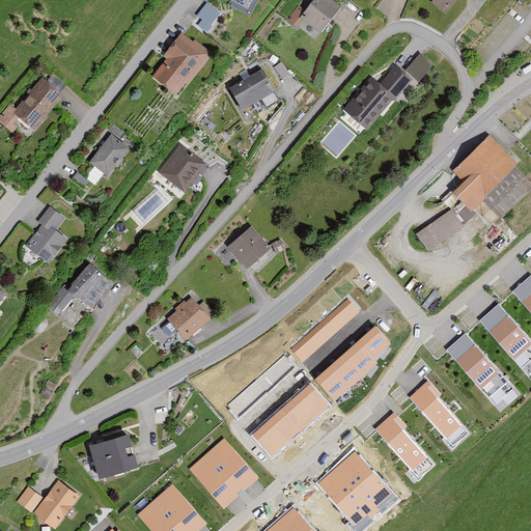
[(253,0),(232,0),(249,8),(253,0)]
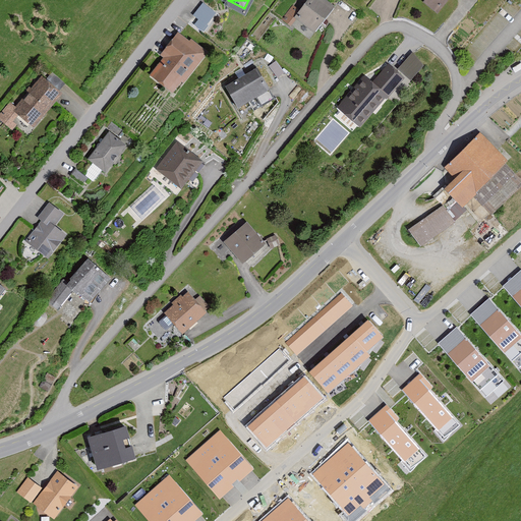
[(334,6),(325,0),(309,0),(297,18),(316,32),(334,6)]
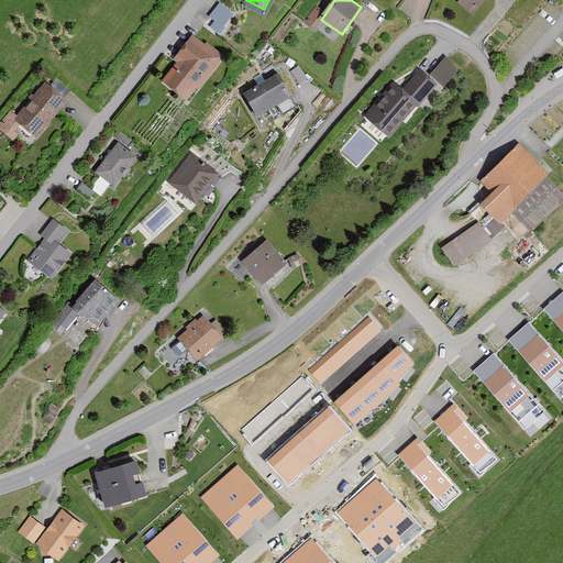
[(457,0),(472,12),(482,0),(457,0)]
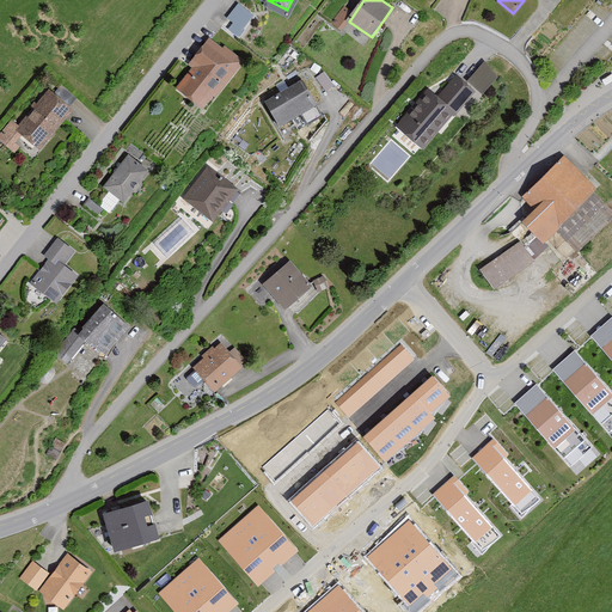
[(245,17),(231,6),(216,26),(230,37),(245,17)]
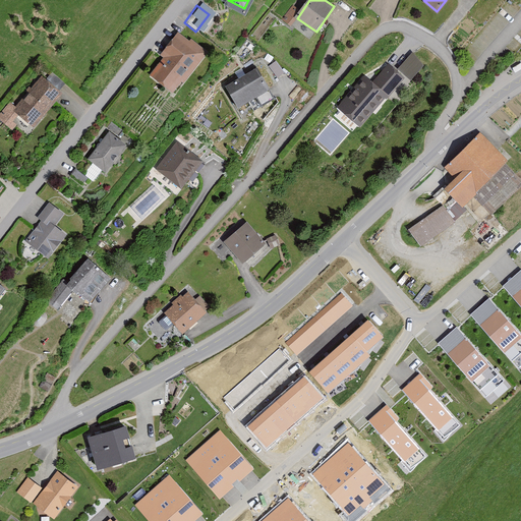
[(191,42),(179,33),(161,55),(165,58),(152,75),(174,94),(208,52),(192,40),(191,42)]
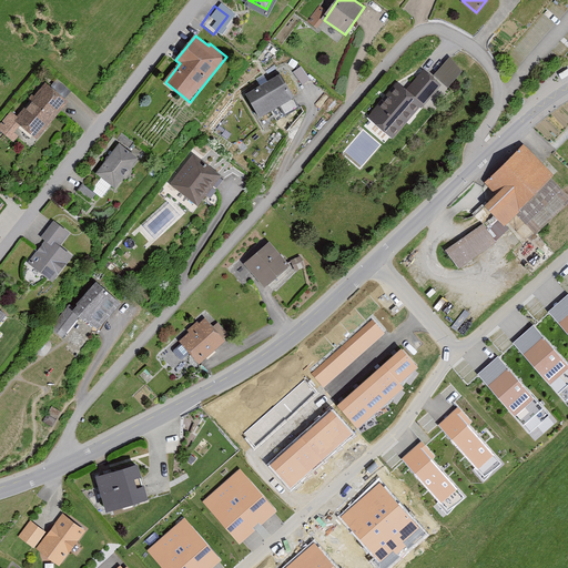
[(447,88),(464,72),(450,58),(434,73),(447,88)]
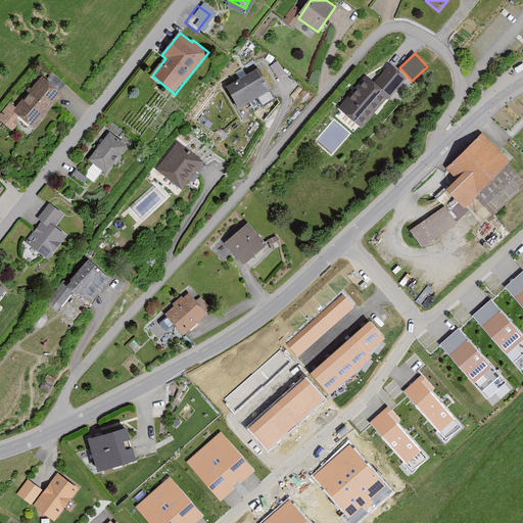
[(401,80),(384,64),(368,83),(361,77),(333,107),(357,128),(383,98),(384,99),(401,80)]
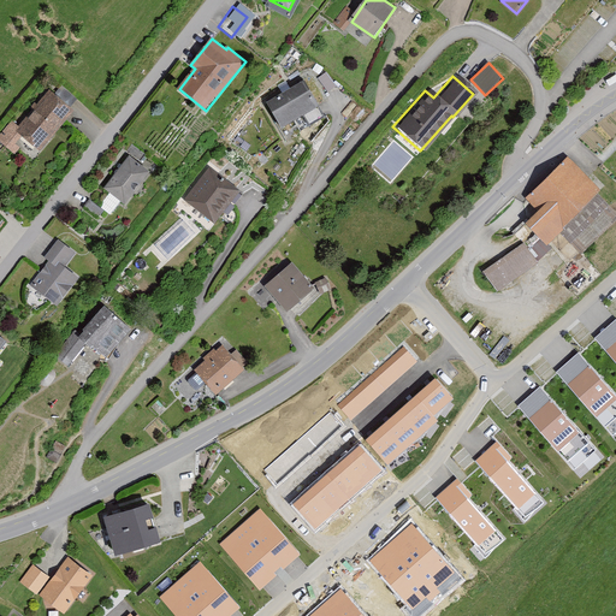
[(317,106),(302,81),(266,102),(282,126),(317,106)]
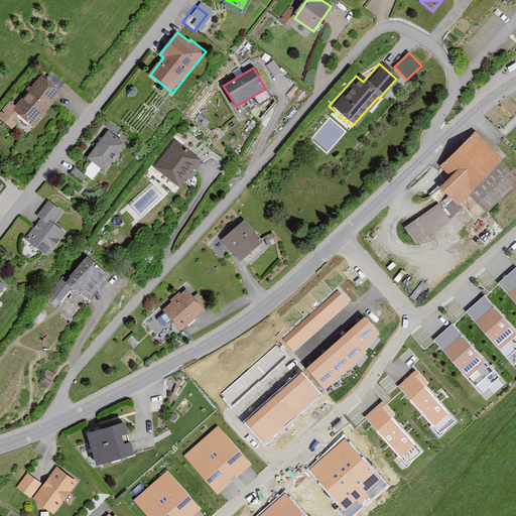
[(42,82),(36,77),(11,107),(7,103),(0,111),(0,124),(5,128),(14,117),(29,129),(57,94),(55,92),(60,86),(48,75),(42,82)]
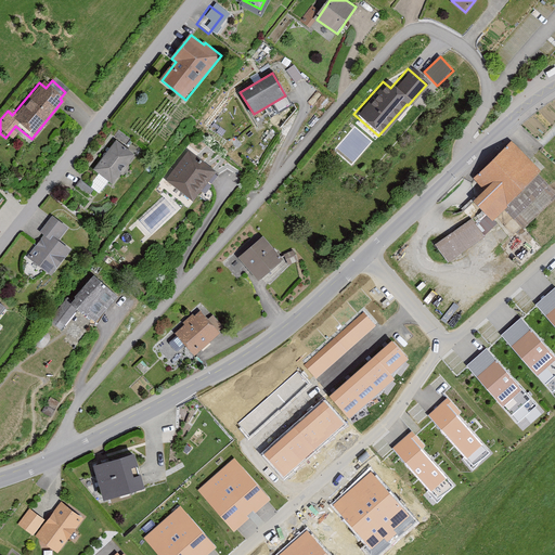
[(128,155),(111,141),(88,170),(105,184),(128,155)]
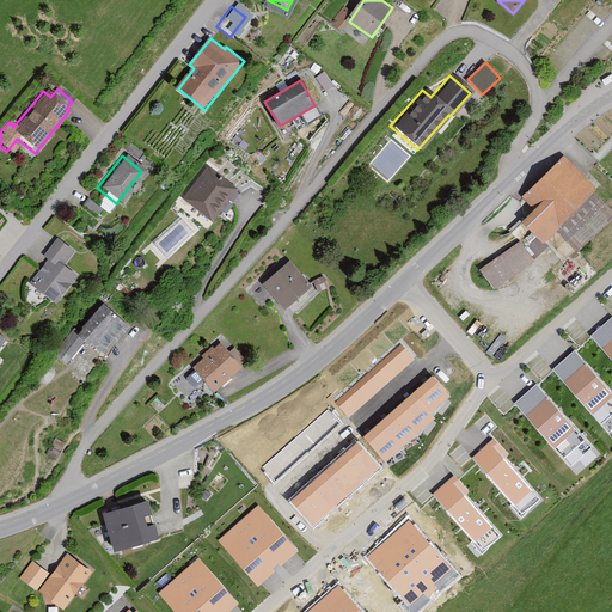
[(591,190),(560,158),(516,199),(527,209),(513,224),(534,248),(550,232),(571,254),(609,216),(587,194),(591,190)]
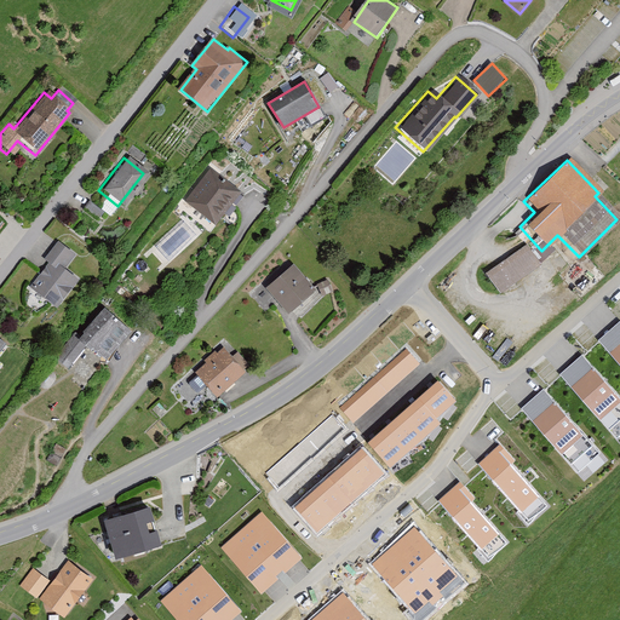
[(245,195),(211,167),(184,200),(218,229),(245,195)]
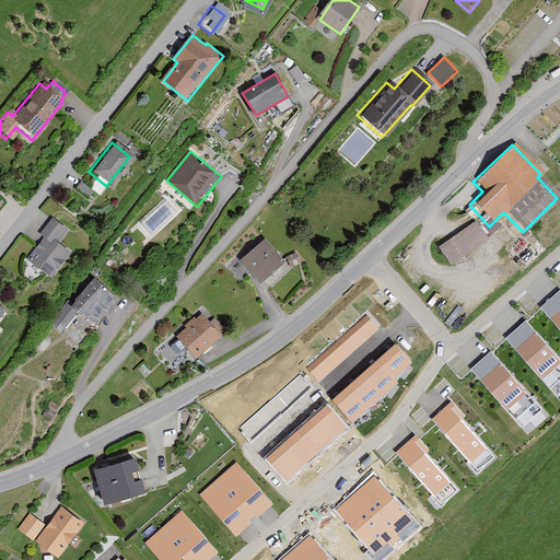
[(166,201),(142,221),(151,232),(175,212),(166,201)]
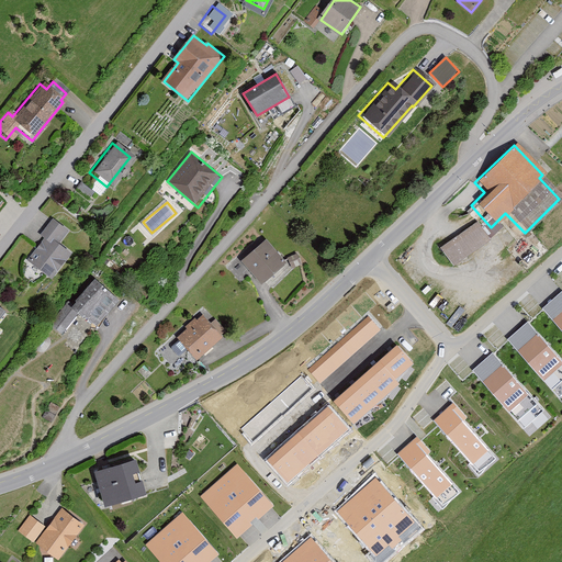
[(63,233),(47,220),(34,236),(40,240),(22,262),(45,280),(66,255),(54,245),(63,233)]
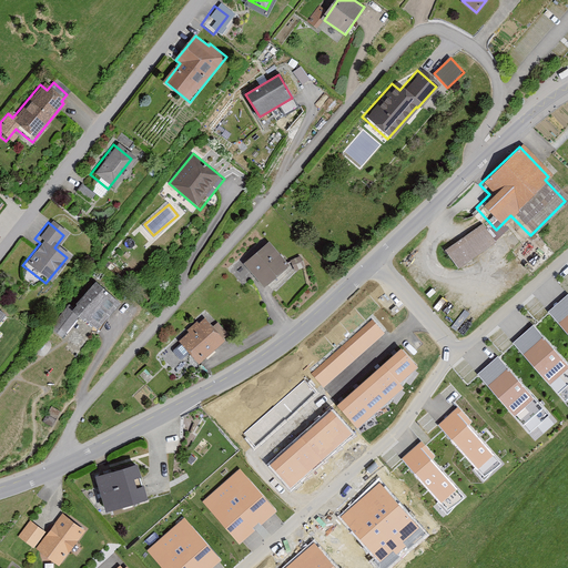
[(489,245),(476,226),(439,254),(454,272),(489,245)]
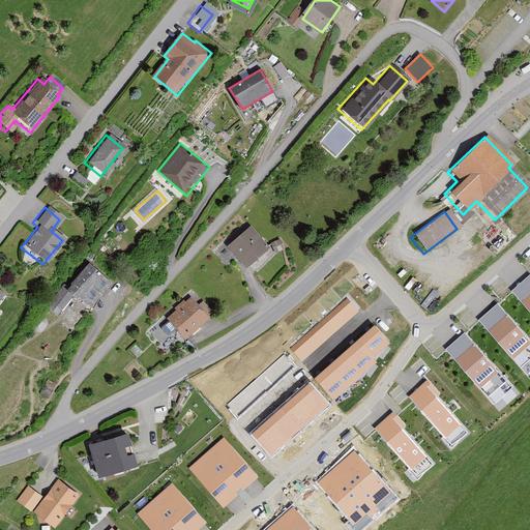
[(264,249),(244,228),(223,247),(242,269),(264,249)]
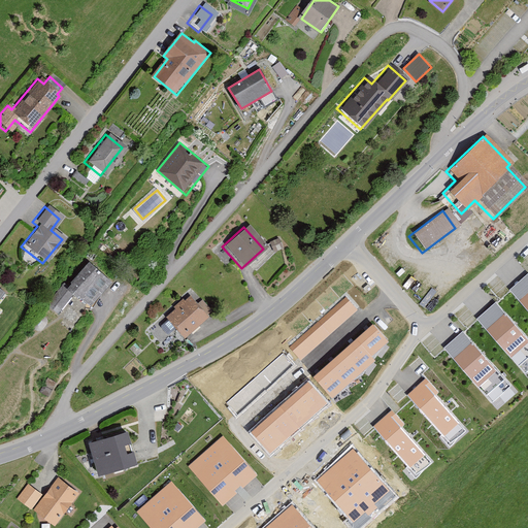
[(105,283),(81,264),(61,291),(57,288),(44,303),(56,311),(68,296),(85,308),(105,283)]
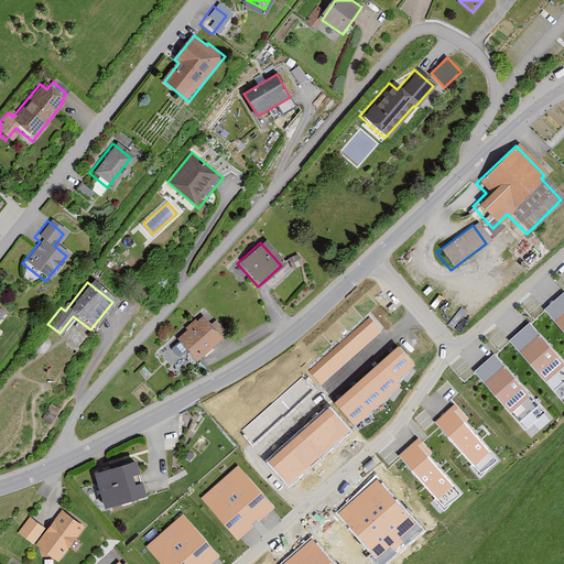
[(563,291),(546,307),(563,326),(563,291)]
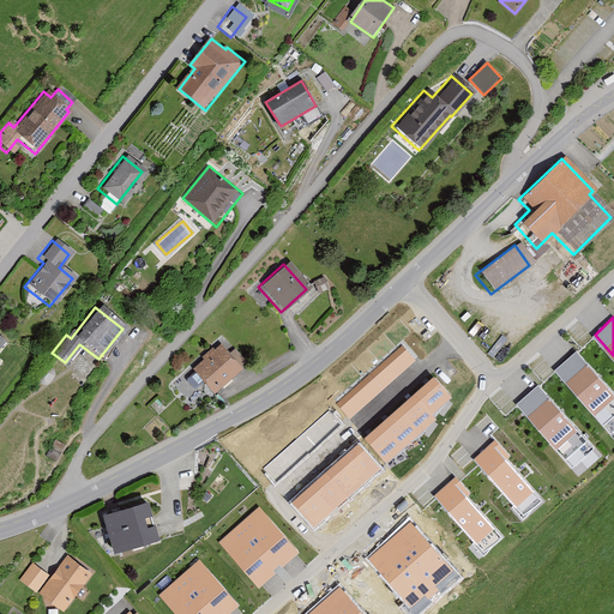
[(224,355),(215,345),(209,350),(208,348),(197,357),(199,360),(188,369),(210,395),(238,369),(235,367),(240,362),(229,351),(224,355)]
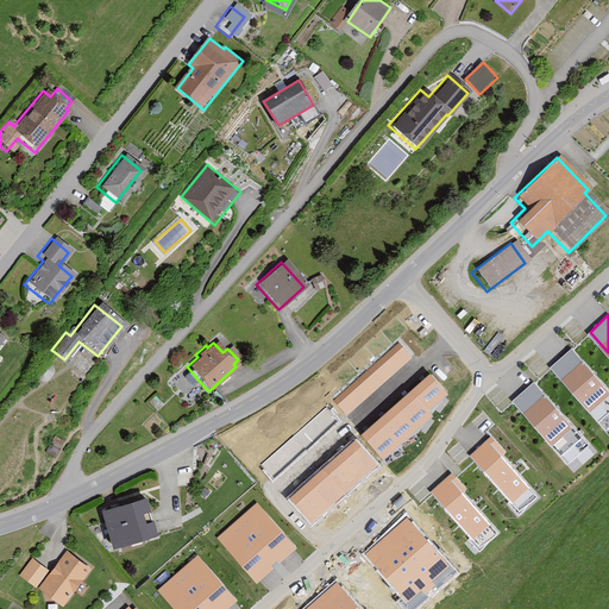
[(608,425),(608,389),(572,349),(552,366),(607,428),(608,425)]
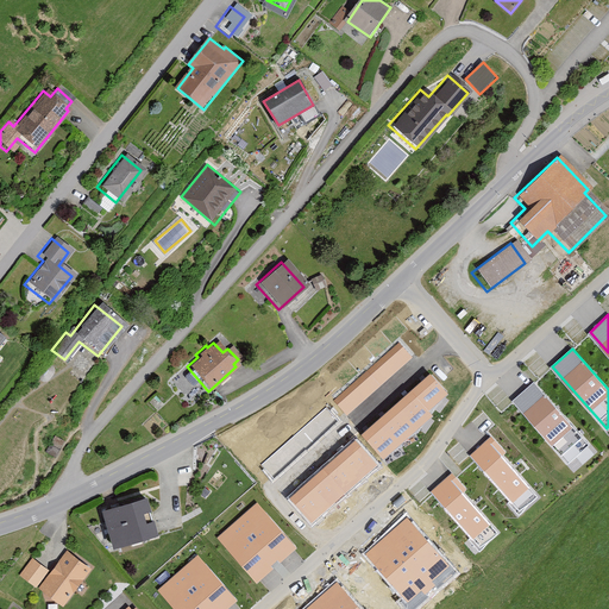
[(429,372),(363,434),(383,457),(451,394),(429,372)]
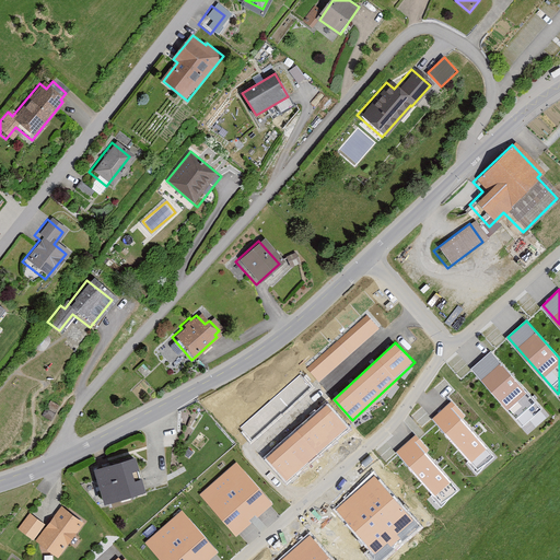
[(540,407),(490,351),(473,368),(522,423),(540,407)]
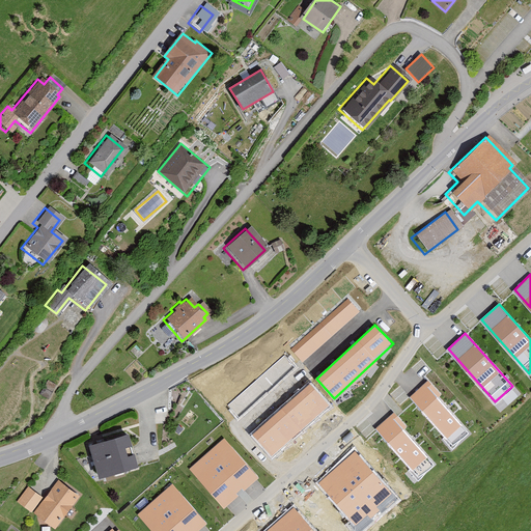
[(310,383),(252,434),(272,456),(330,406),(310,383)]
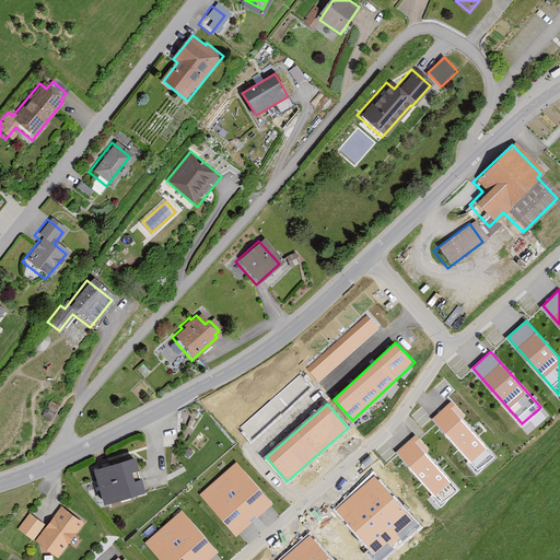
[(492,453),(450,404),(433,419),(477,466),(492,453)]
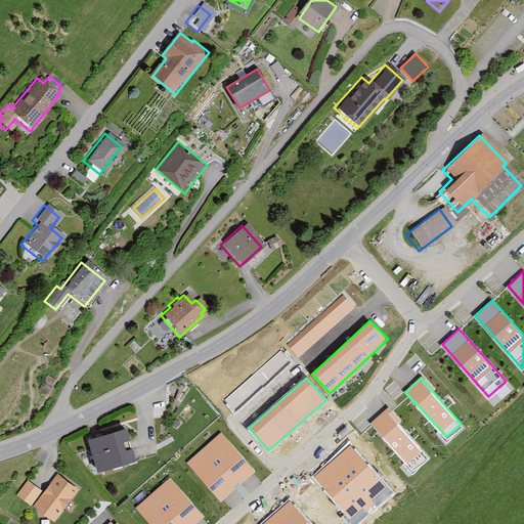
[(427,456),(386,409),(370,424),(411,469),(427,456)]
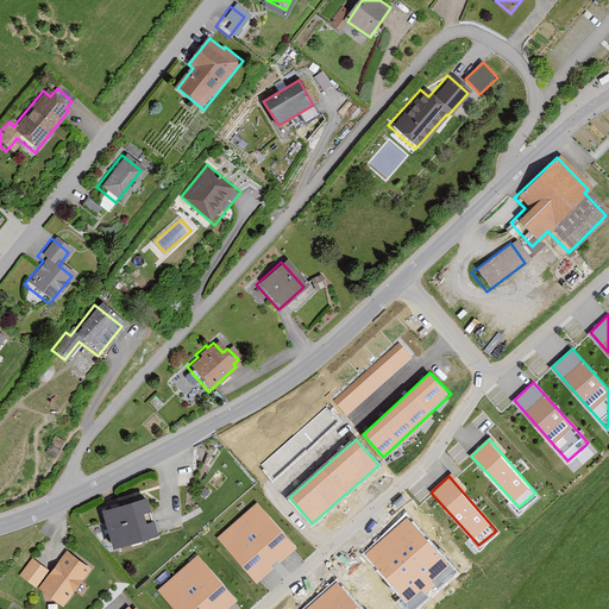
[(137,497),(94,510),(106,548),(149,534),(137,497)]
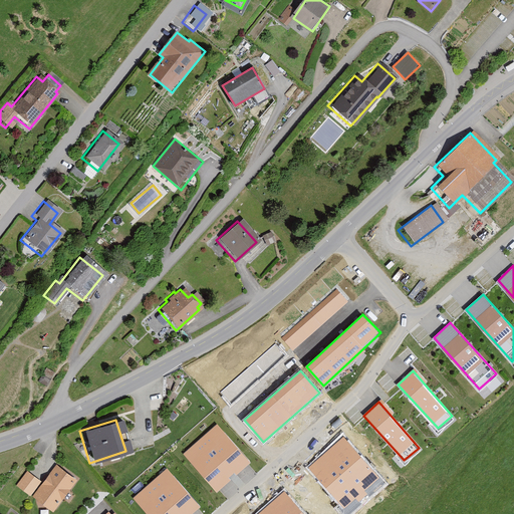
[(217,424),(183,454),(217,493),(251,463),(217,424)]
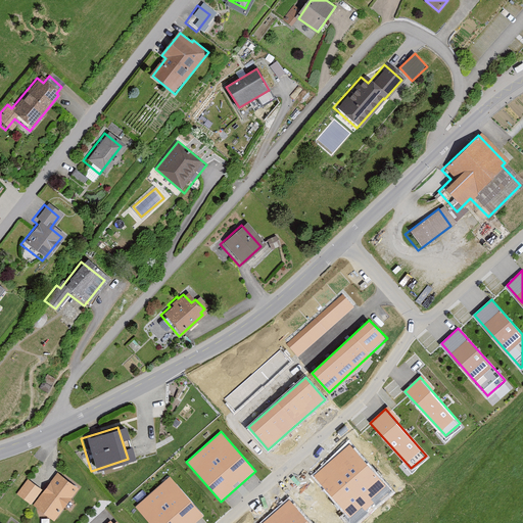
[(349,446),(315,477),(348,516),(384,485),(349,446)]
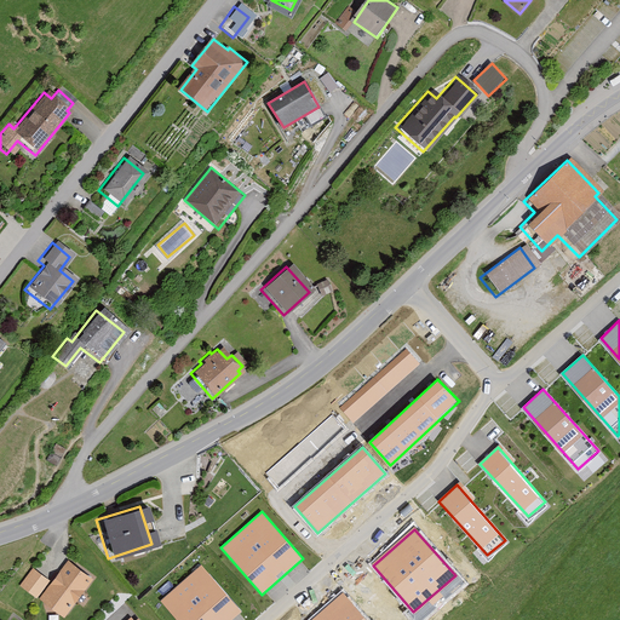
[(87,580),(64,562),(35,602),(59,619),(87,580)]
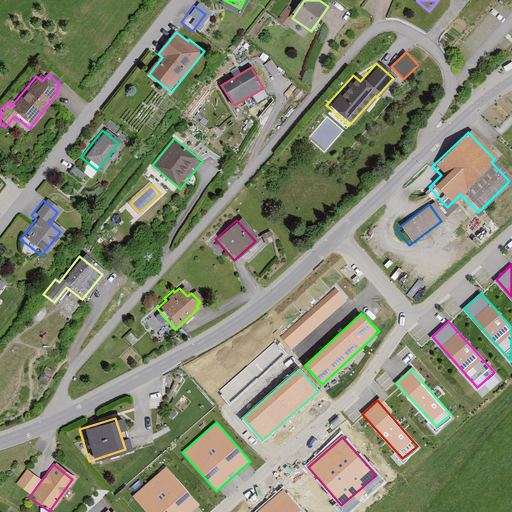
[(166,467),(132,497),(145,511),(192,511),(200,505),(166,467)]
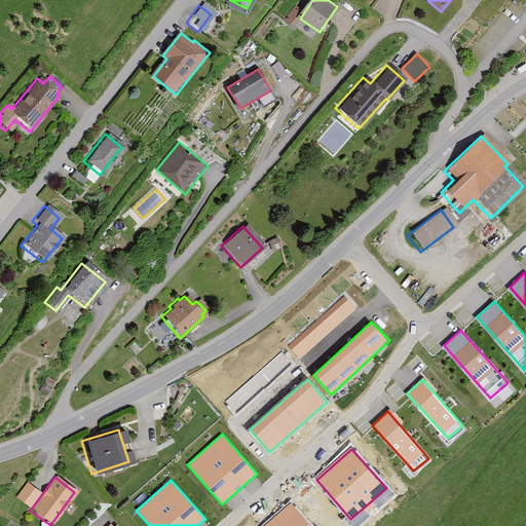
[(38,494),(24,484),(13,498),(28,509),(38,494)]
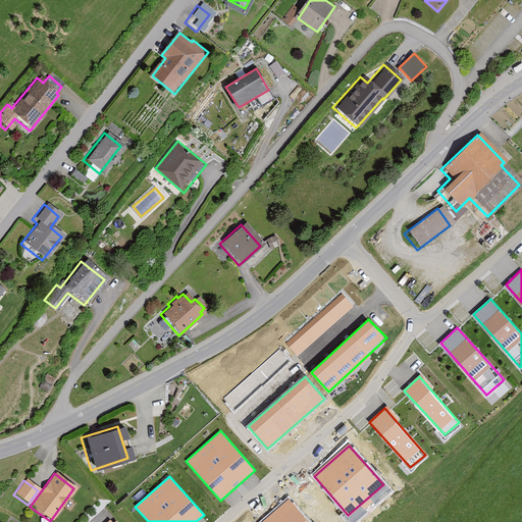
[(306,521),(289,501),(264,521),(306,521)]
